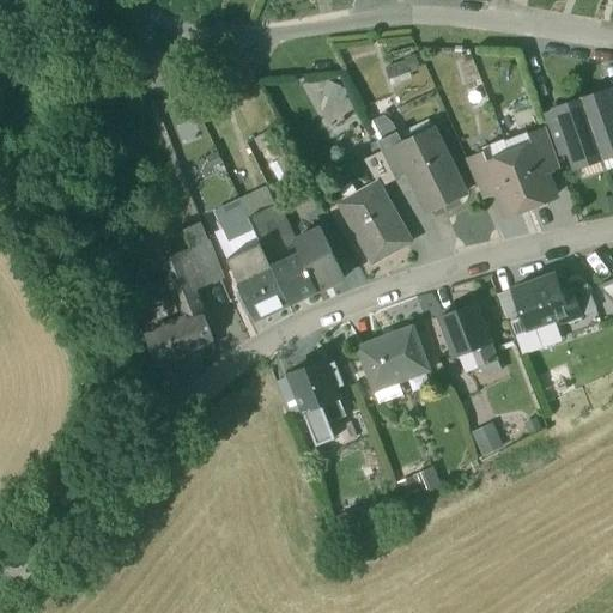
[(608,92),(581,102),(601,161),(612,156),(612,107),(610,95),(608,92)]
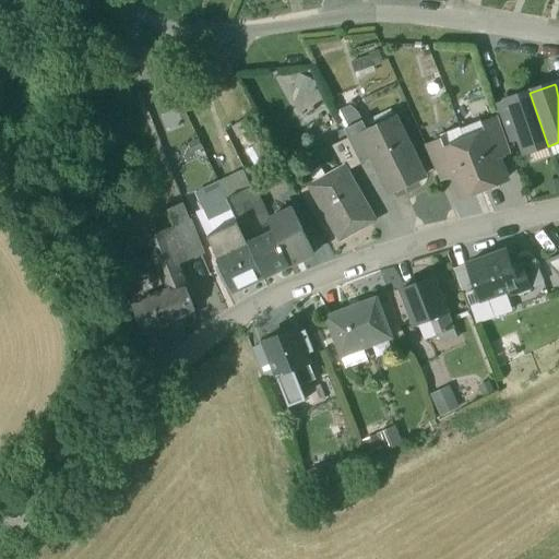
[(530,93),(504,102),(519,141),(523,155),(548,146),(530,93)]
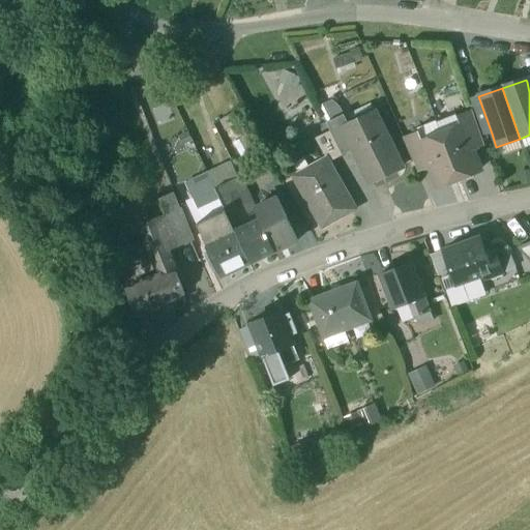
[(492,134),(479,98),(468,102),(472,113),(480,138),(492,134)]
